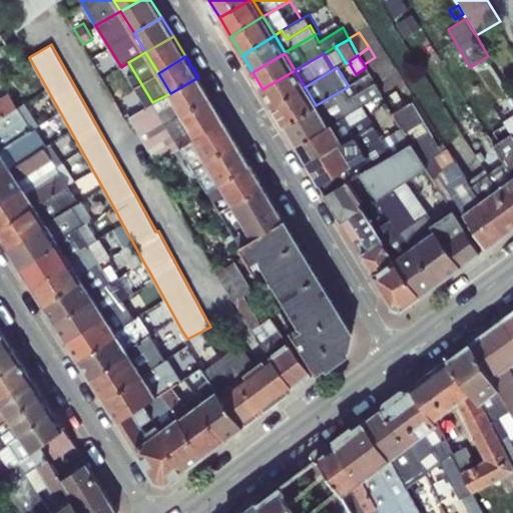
[(305,87),(295,70),(263,89),(274,106),(306,88),(305,87)]
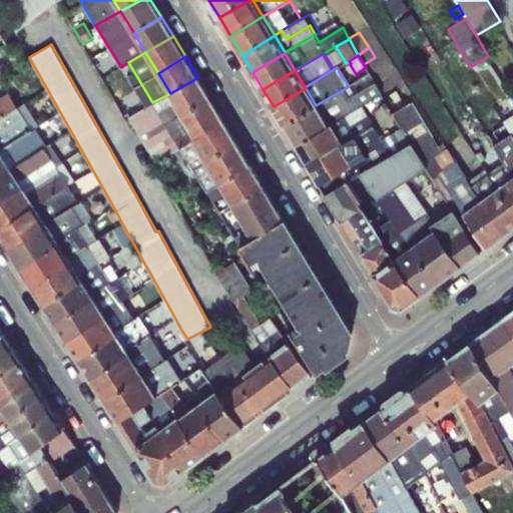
[(211,99),(198,77),(170,93),(183,115),(211,99)]
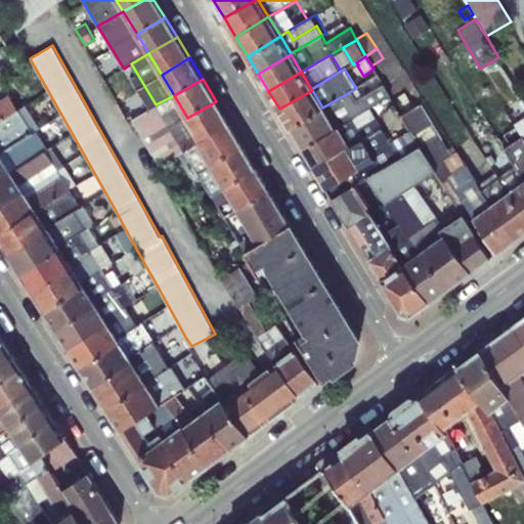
[(339,127),(369,107),(391,95),(384,84),(362,97),(356,88),(322,107),(323,108),(335,129),(339,127)]
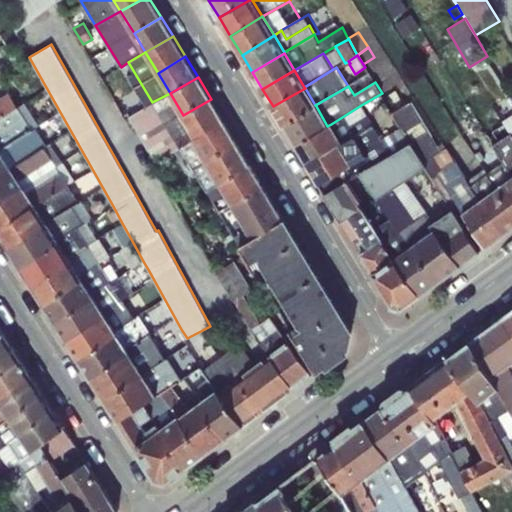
[(0,117),(17,107),(9,92),(5,86),(4,83),(0,85),(0,117)]
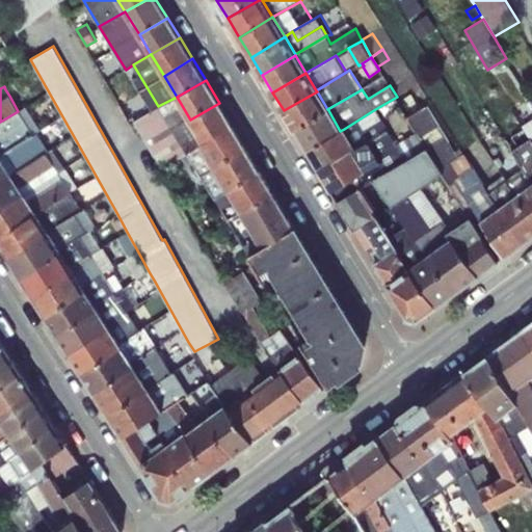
[(327,109),(317,91),(284,110),(295,131),(328,110),(327,109)]
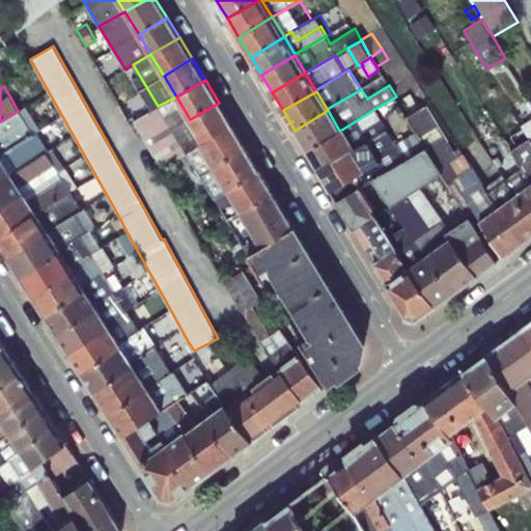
[(158,106),(187,152),(200,144),(203,143),(190,119),(176,96),(158,106)]
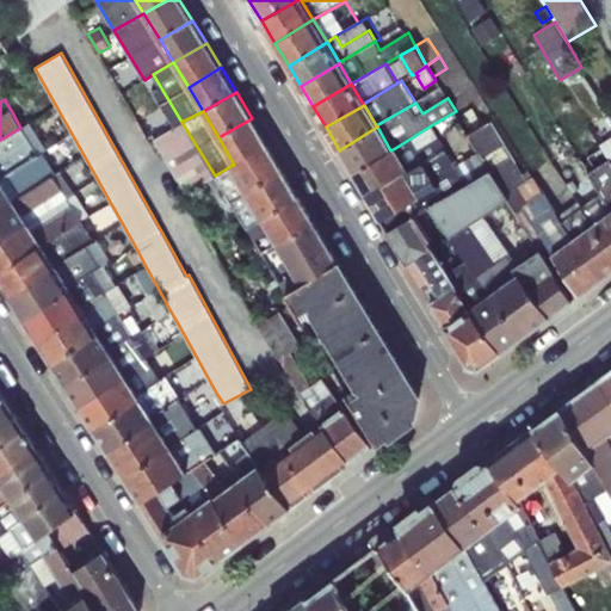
[(269,146),(252,118),(218,137),(234,165),(269,146)]
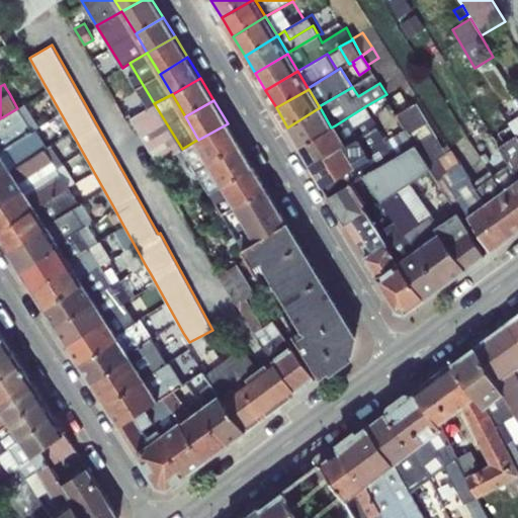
[(486,202),(473,184),(451,151),(449,152),(417,102),(398,113),(409,133),(417,144),(432,169),(458,211),(459,211),(487,255),(492,251),(467,216),(486,202)]
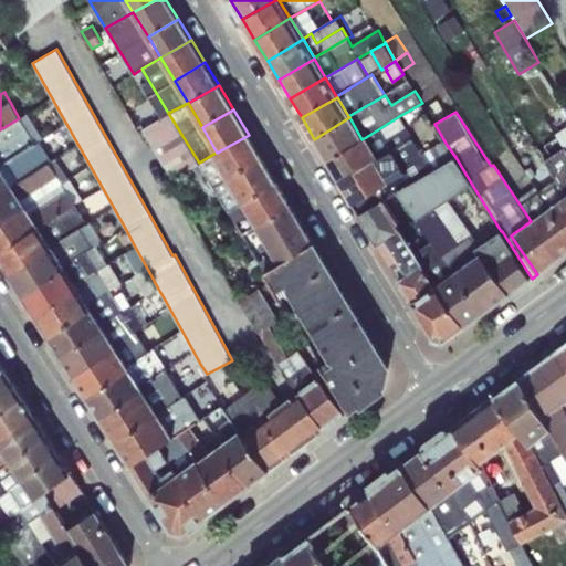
[(0,164),(0,165),(37,142),(43,137),(28,113),(19,118),(0,129),(0,164)]
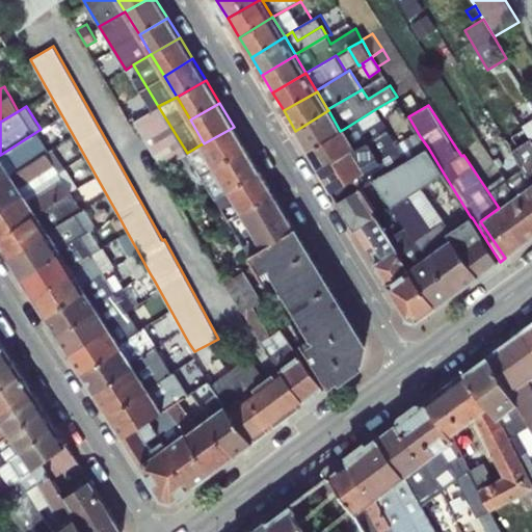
[(187,153),(158,106),(134,122),(163,168),(181,158),(187,153)]
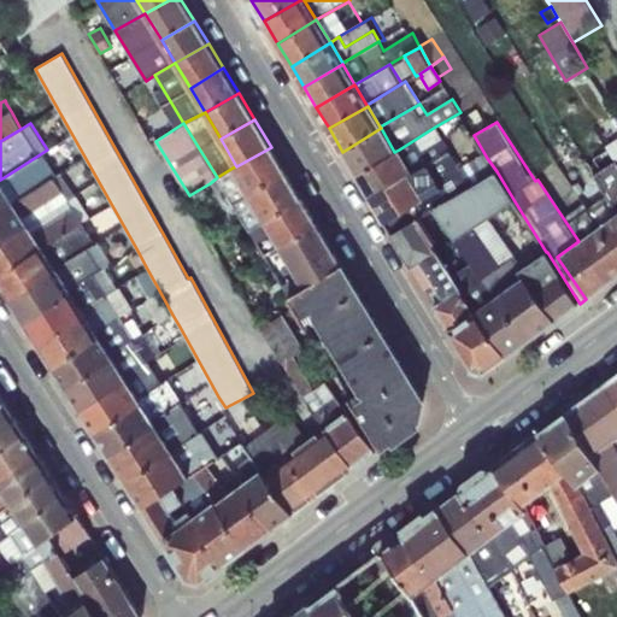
[(428,164),(450,151),(435,127),(399,150),(412,172),(428,164)]
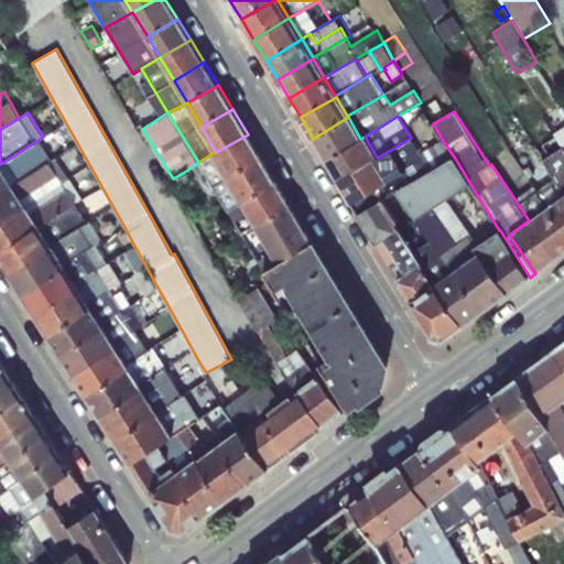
[(360,139),(348,117),(313,139),(326,160),(360,139)]
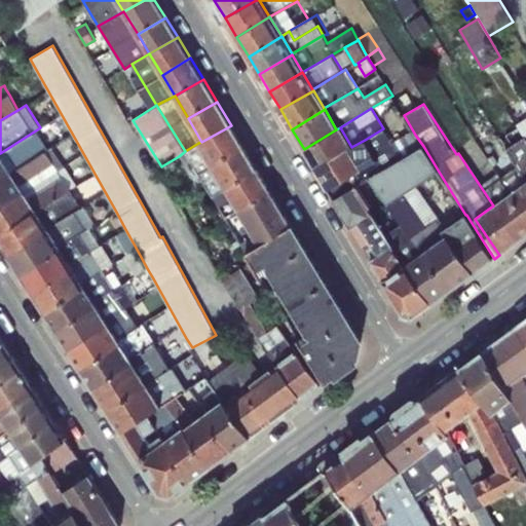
[(484,116),(468,126),(480,143),(495,133),(484,116)]
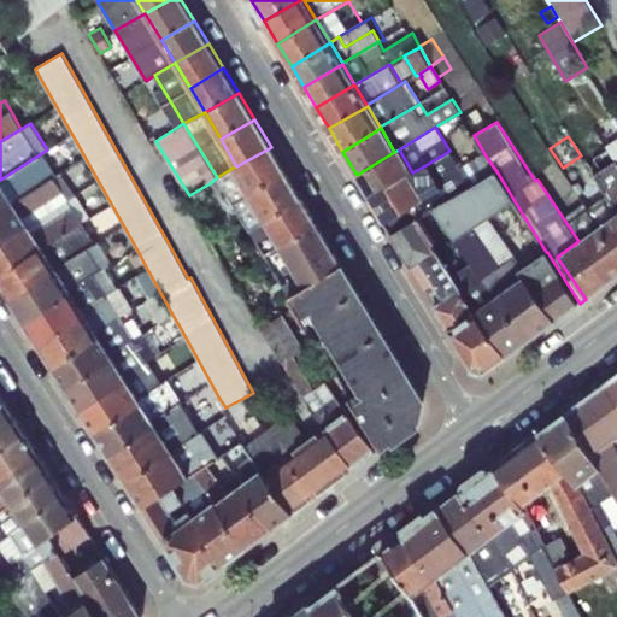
[(616,139),(606,147),(607,148),(616,162),(616,139)]
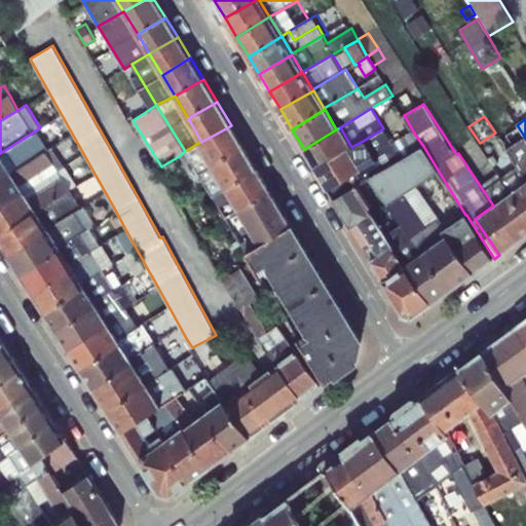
[(245,147),(231,125),(201,142),(198,143),(213,166),(245,147)]
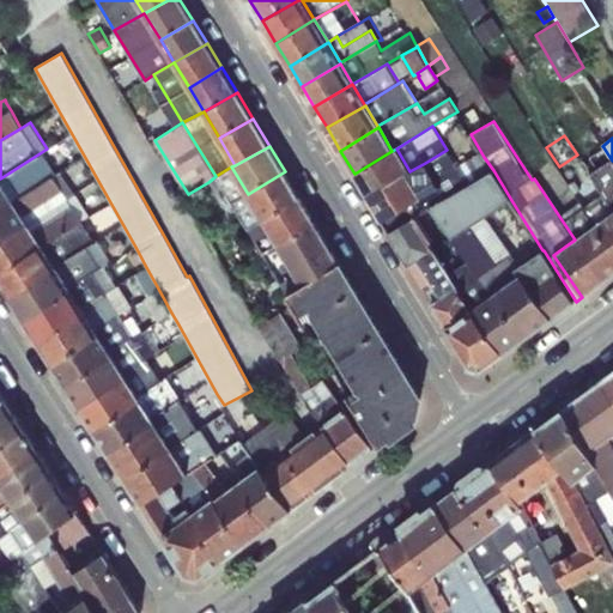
[(612,161),(604,147),(586,159),(594,171),(590,174),(600,188),(612,207),(612,161)]
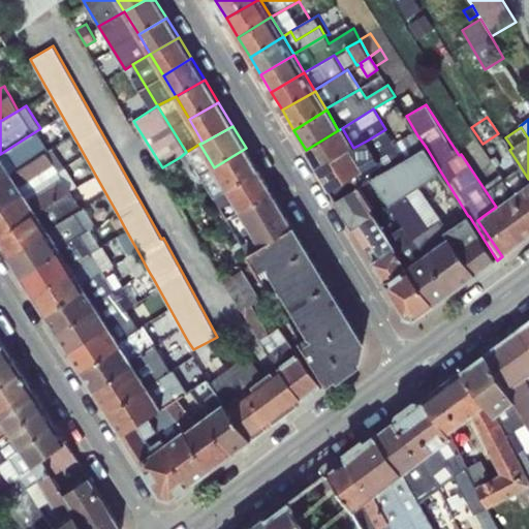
[(342,128),(338,130),(306,150),(316,168),(350,149),(353,148),(342,128)]
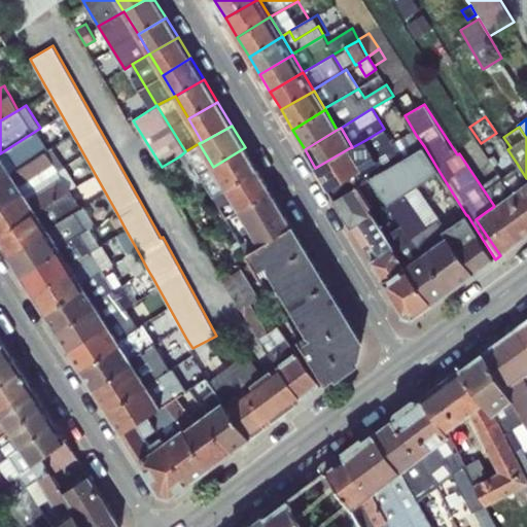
[(424,146),(416,135),(393,147),(384,129),(365,140),(383,171),(424,146)]
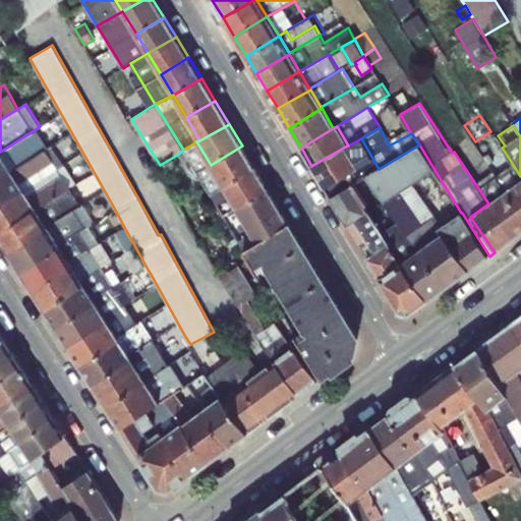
[(12,171),(46,150),(34,130),(0,152),(12,171)]
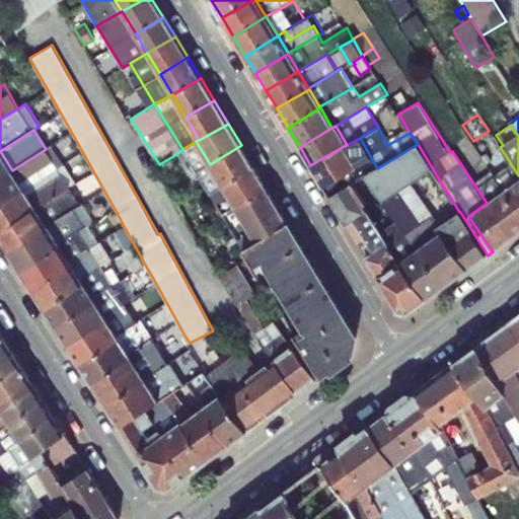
[(356,167),(323,187),(328,197),(352,183),(365,175),(377,168),(360,138),(347,145),(344,146),(356,167)]
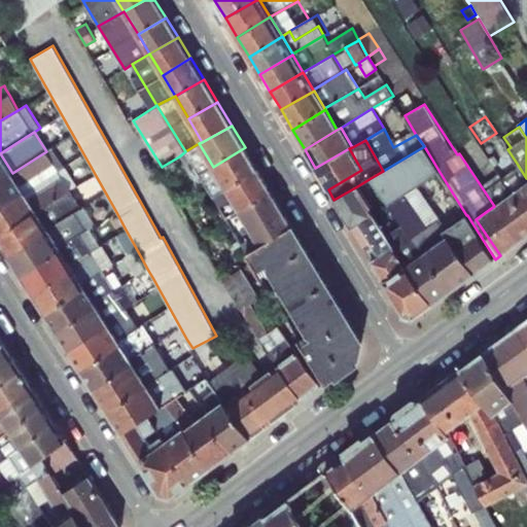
[(213,167),(199,143),(185,151),(201,178),(218,207),(232,199),(225,188),(213,167)]
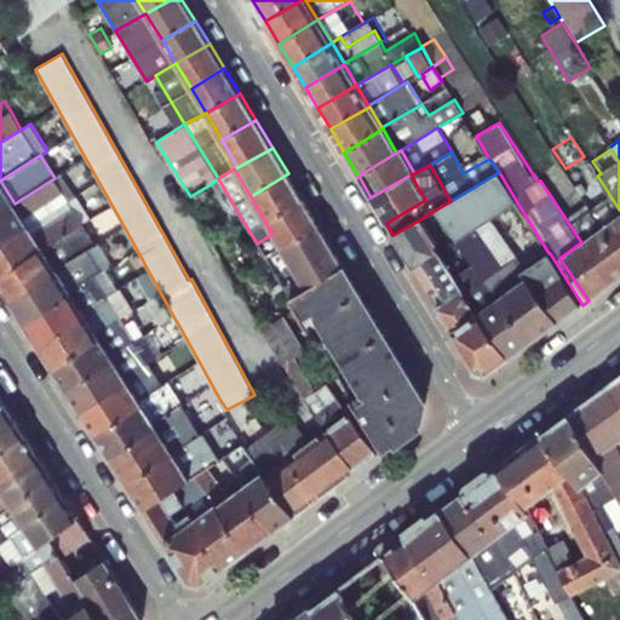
[(517,202),(499,172),(451,201),(436,210),(458,241),(474,264),(499,298),(527,279),(521,273),(524,270),(491,218),(517,202)]
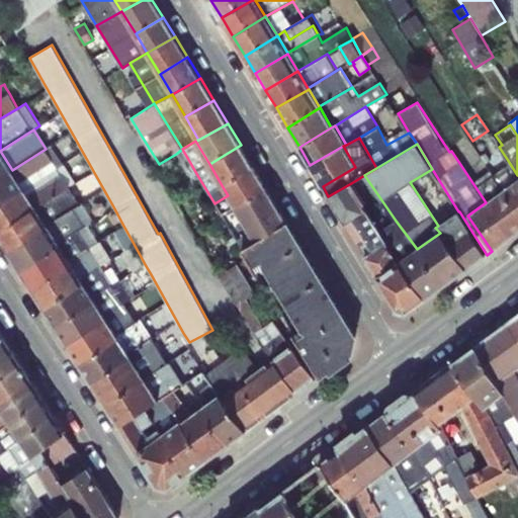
[(254,166),(241,145),(209,164),(222,185),(254,166)]
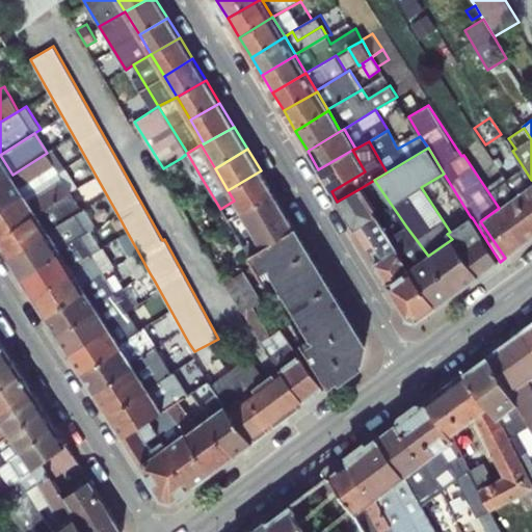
[(365,171),(352,150),(318,169),(331,191),(365,171)]
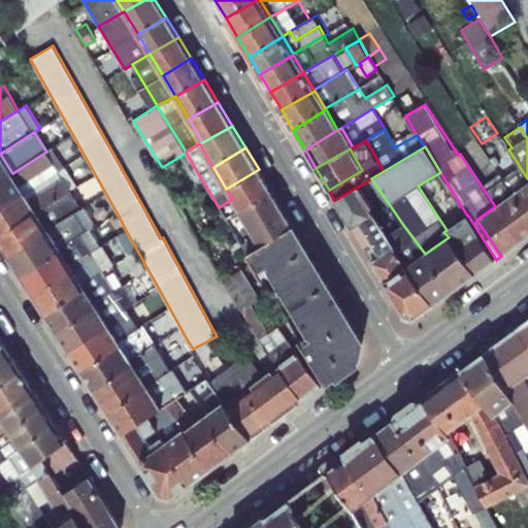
[(37,211),(70,190),(66,183),(46,152),(12,173),(25,192),(37,211)]
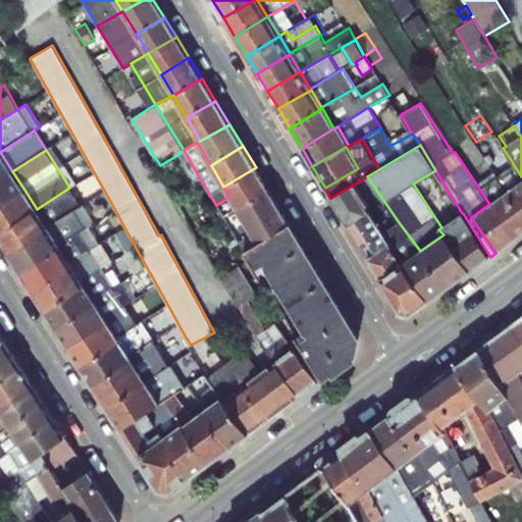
[(199,176),(184,150),(177,155),(192,179),(199,176)]
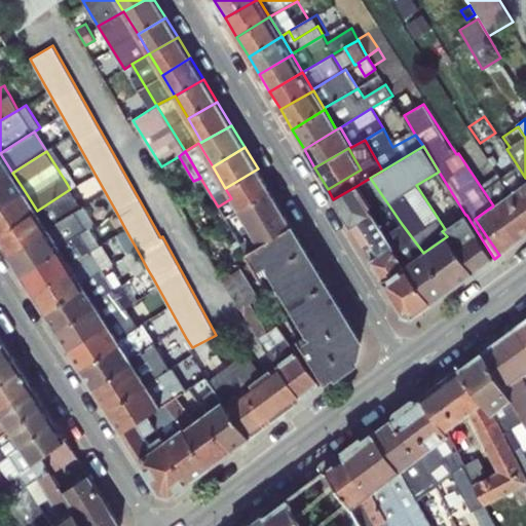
[(0,153),(0,180),(12,173),(0,153)]
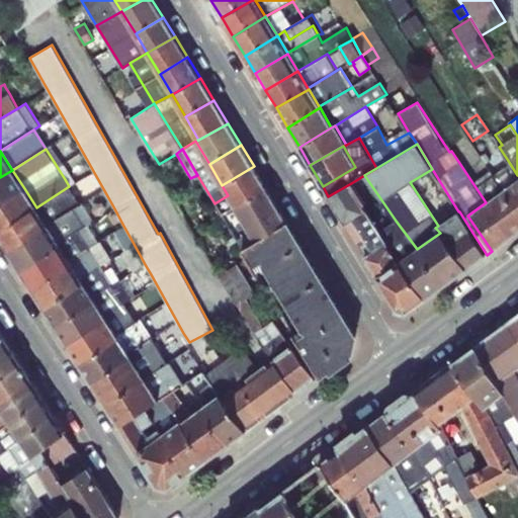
[(491,172),(502,190),(517,178),(517,175),(507,159),(491,172)]
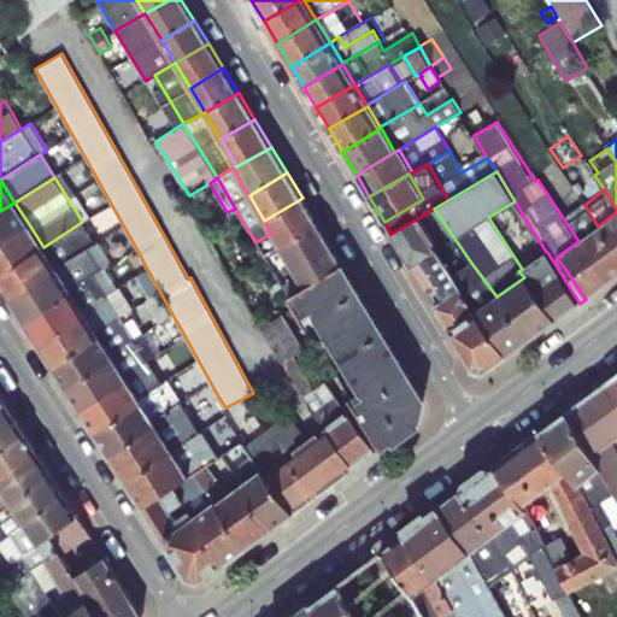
[(281,247),(318,224),(303,198),(264,221),(271,233),(281,247)]
